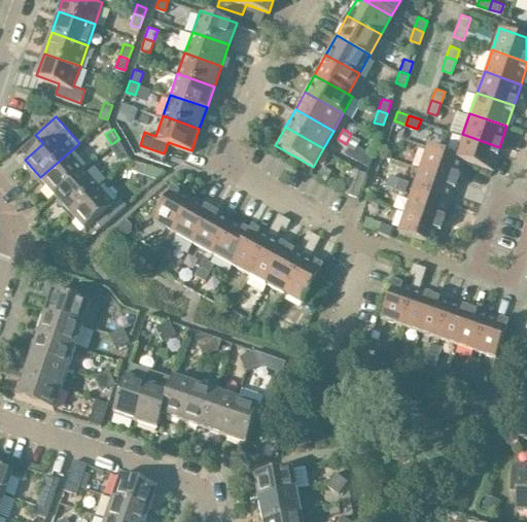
[(354,149),(360,139),(351,134),(346,144),(354,149)]
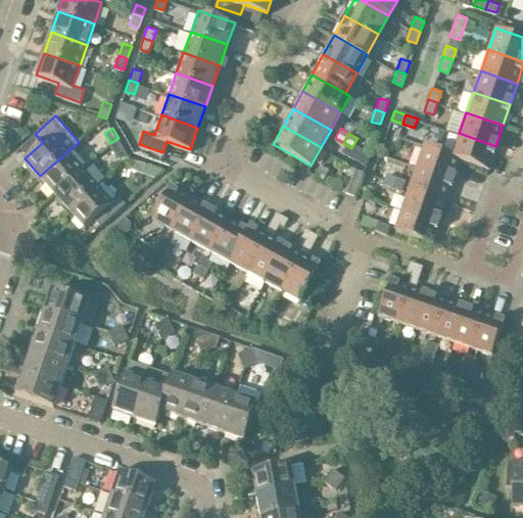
[(488,168),(495,146),(459,133),(453,153),(452,154),(460,157),(460,158),(488,168)]
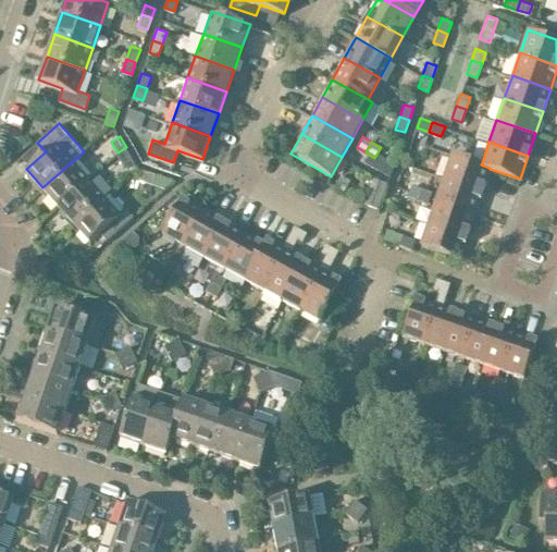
[(133,158),(126,147),(118,152),(124,163),(133,158)]
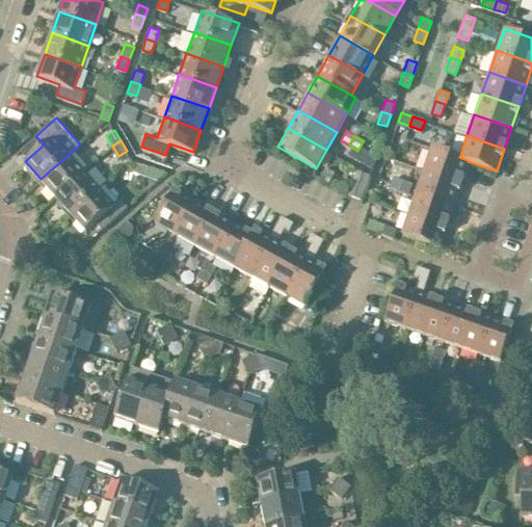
[(460,181),(468,161),(468,160),(459,157),(460,156),(431,147),(423,168),(460,181)]
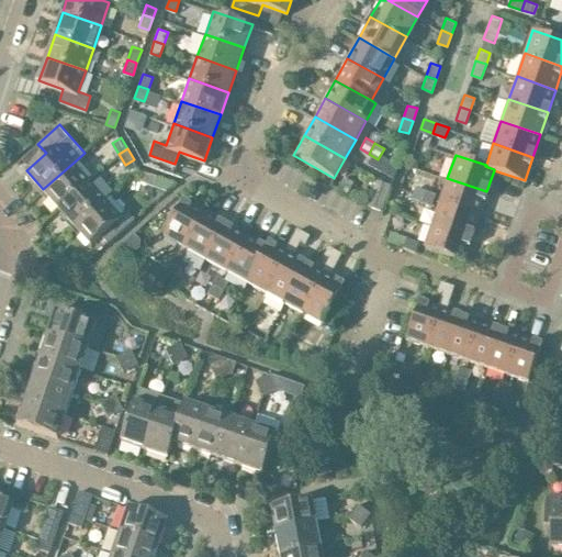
[(58,207),(90,179),(75,162),(43,189),(58,207)]
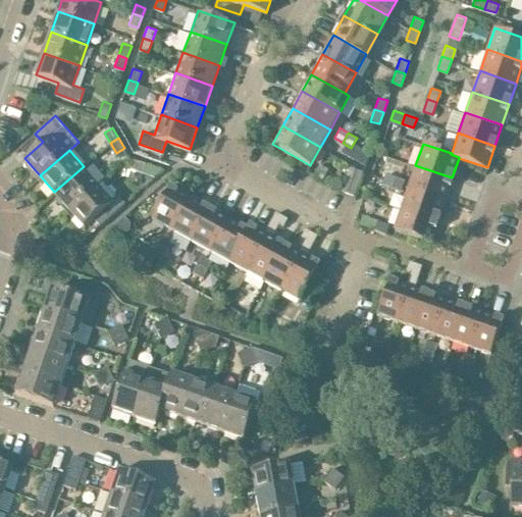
[(142,170),(145,161),(134,157),(131,166),(142,170)]
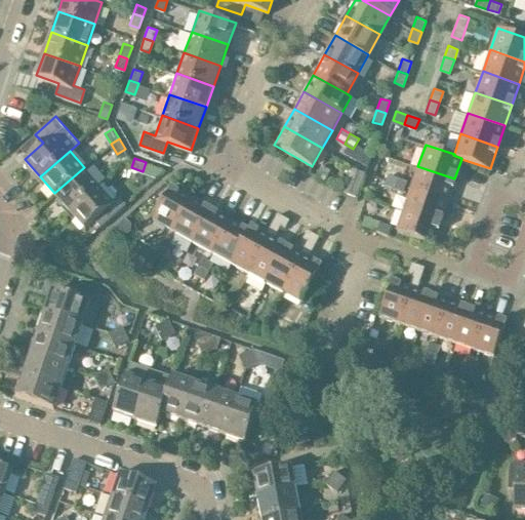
[(325,180),(331,168),(322,163),(316,174),(325,180)]
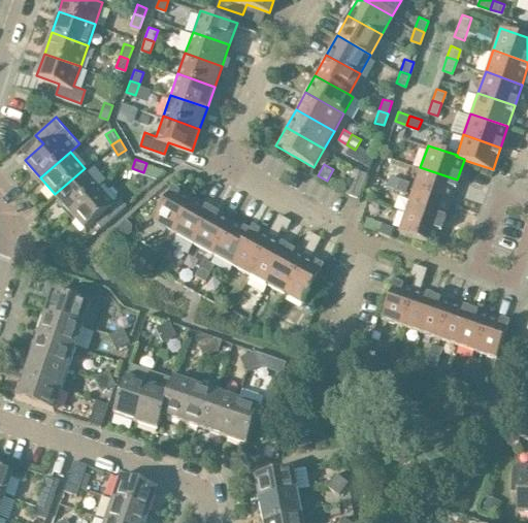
[(450,201),(457,180),(420,167),(413,188),(450,201)]
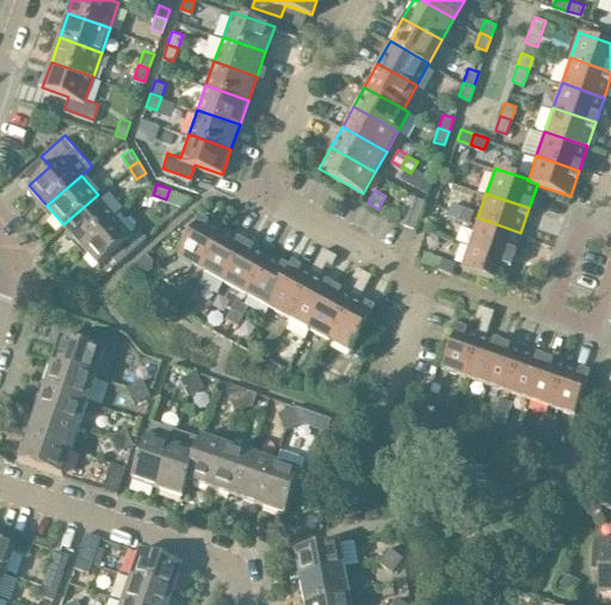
[(81,244),(115,214),(98,195),(63,224),(81,244)]
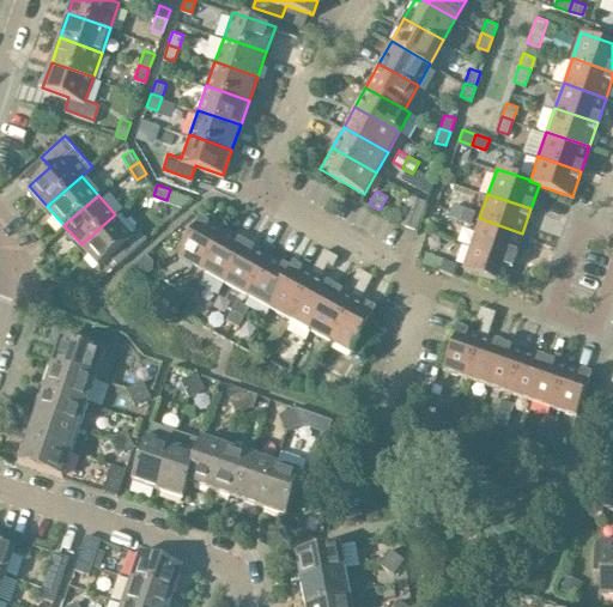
[(417,226),(424,201),(411,198),(402,223),(417,226)]
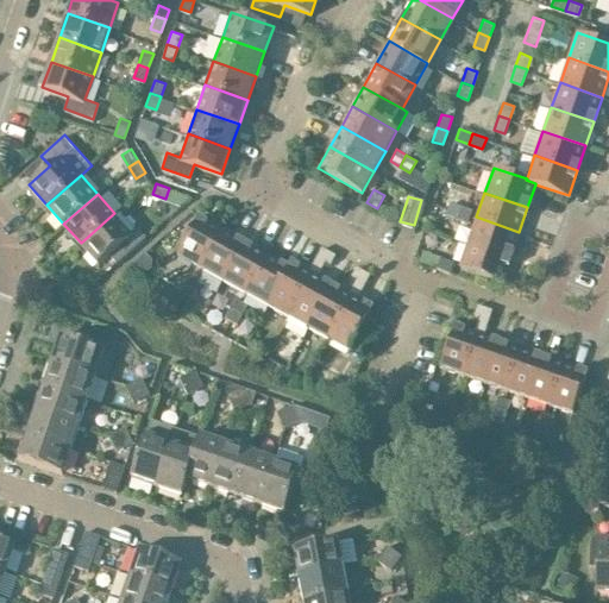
[(457,217),(462,203),(450,200),(445,213),(457,217)]
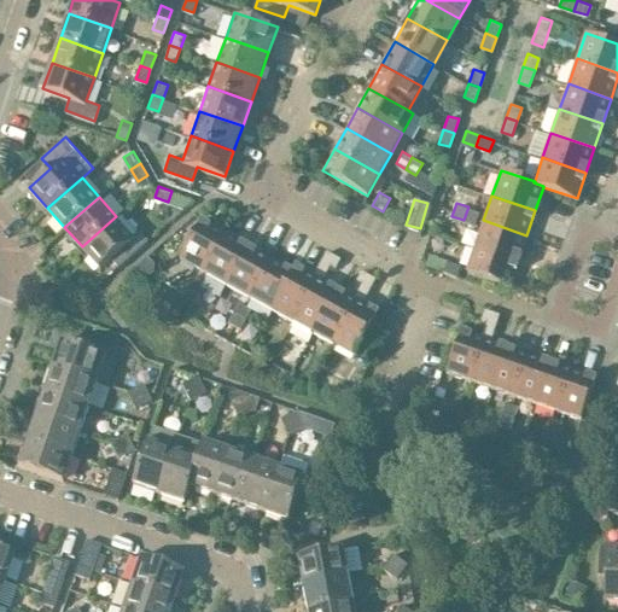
[(473,225),(478,210),(468,207),(464,220),(473,225)]
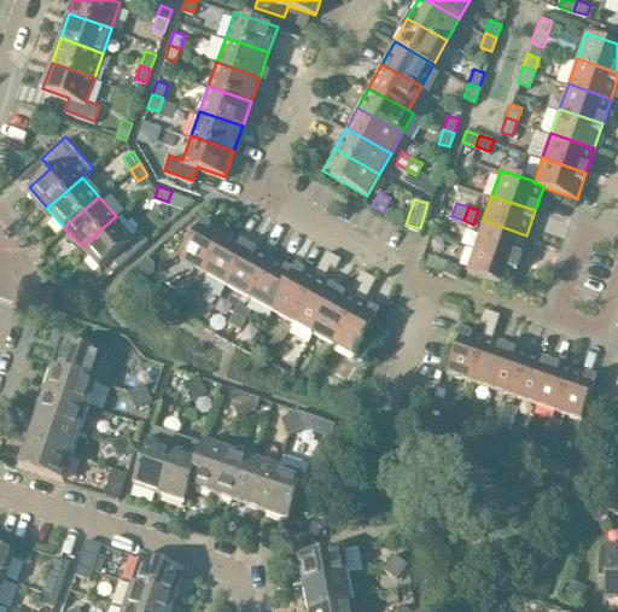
[(118,266),(149,239),(140,229),(133,235),(116,216),(82,246),(100,267),(111,257),(118,266)]
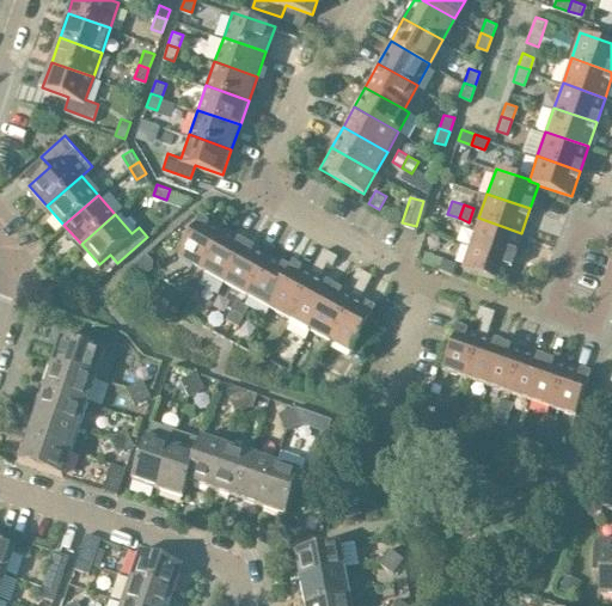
[(203,268),(225,228),(201,215),(178,253),(203,268)]
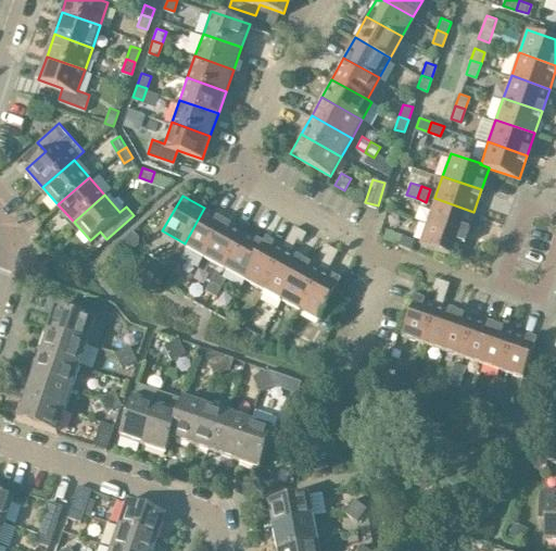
[(466,235),(474,212),(434,198),(427,221),(466,235)]
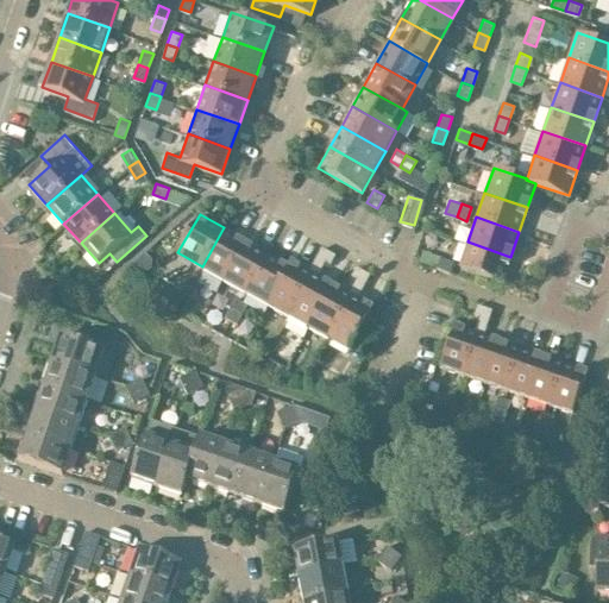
[(224,278),(246,240),(224,227),(202,267),(224,278)]
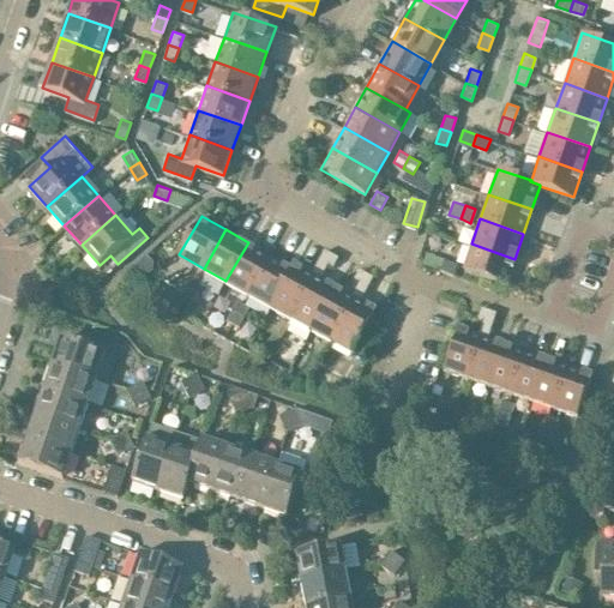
[(248,294),(271,256),(248,242),(226,281),(248,294)]
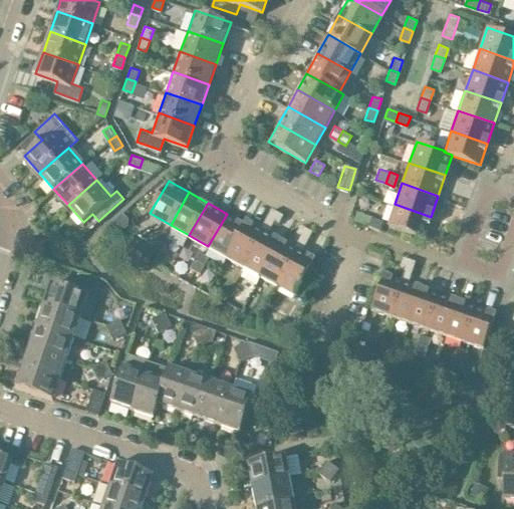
[(424,238),(431,217),(395,204),(388,225),(424,238)]
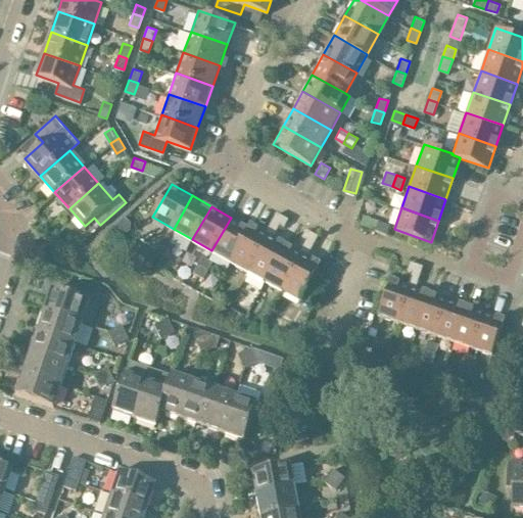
[(284,225),(289,218),(277,210),(272,219),(280,223),(284,225)]
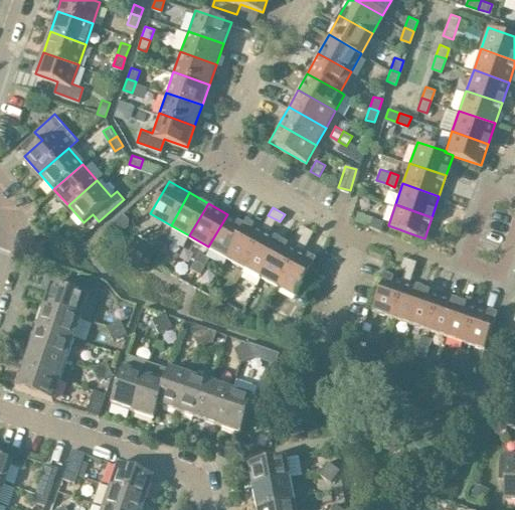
[(246,224),(244,224),(227,214),(208,246),(227,257),(246,224)]
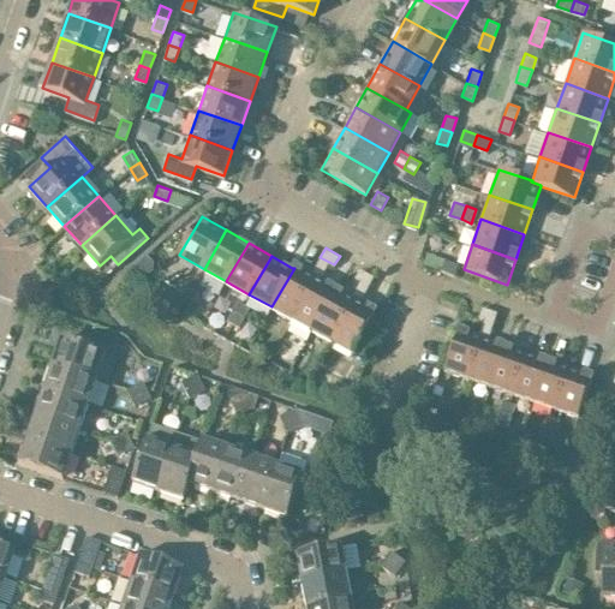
[(292,318),(317,274),(321,276),(329,262),(320,257),(312,272),(296,262),(292,268),(294,268),(272,306),(292,318)]
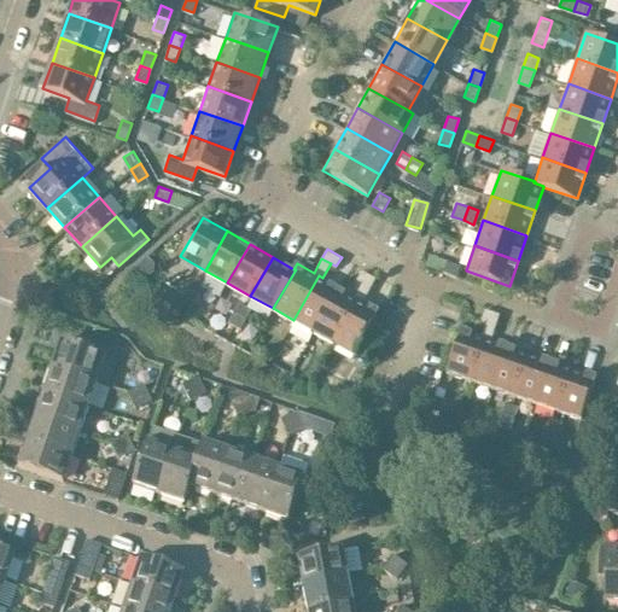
[(456,275),(460,264),(447,260),(443,270),(456,275)]
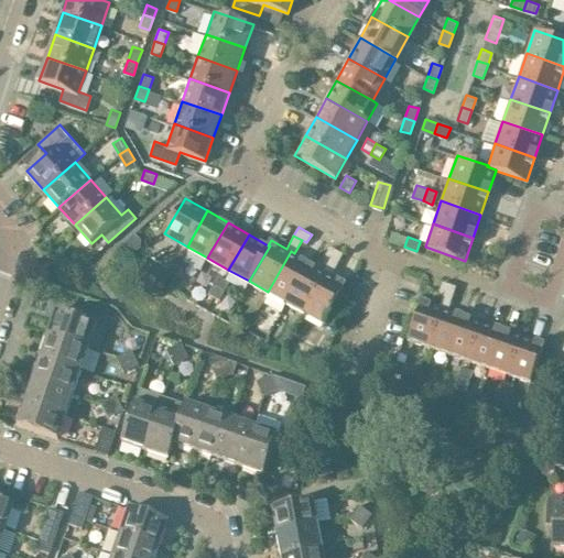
[(338,261),(344,252),(331,245),(325,253),(329,256),(338,261)]
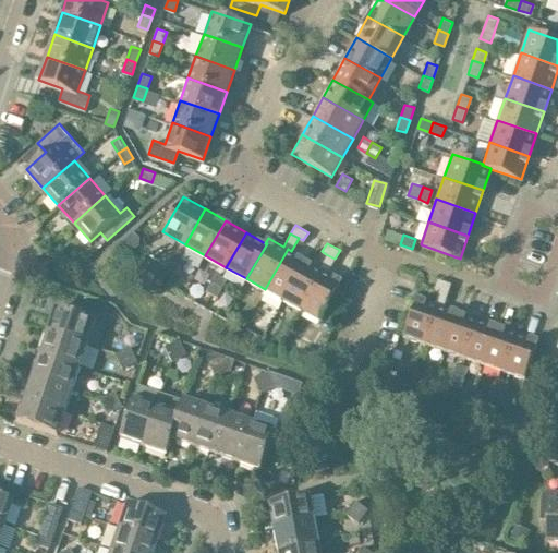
[(181,264),(186,254),(174,248),(170,256),(181,264)]
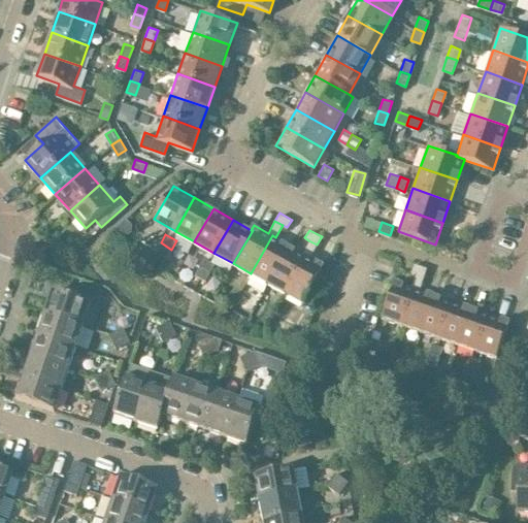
[(289,244),(275,237),(272,235),(251,273),(267,283),(289,244)]
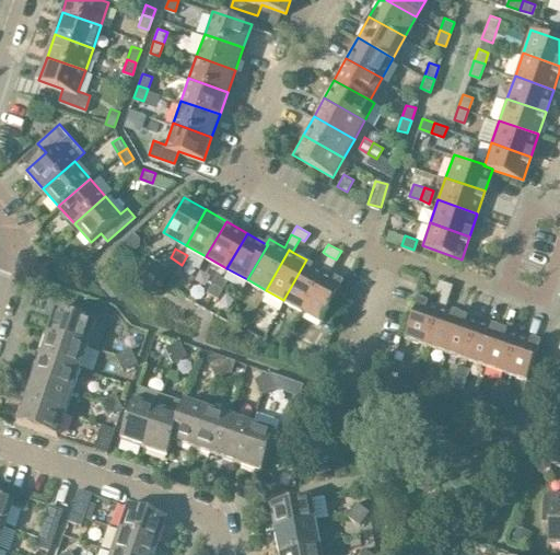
[(321,321),(343,280),(329,273),(336,259),(327,255),(321,268),(325,270),(303,311),(321,321)]
